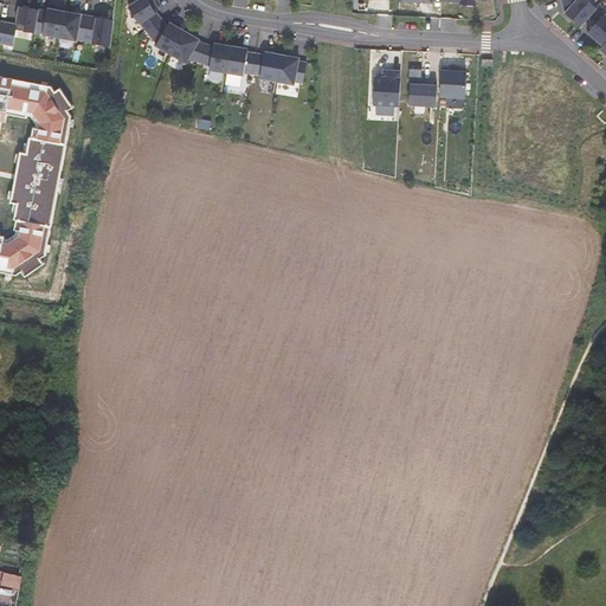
[(141,23),(147,32),(162,20),(158,12),(160,11),(155,4),(152,6),(147,0),(140,0),(129,7),(140,24),(141,23)]
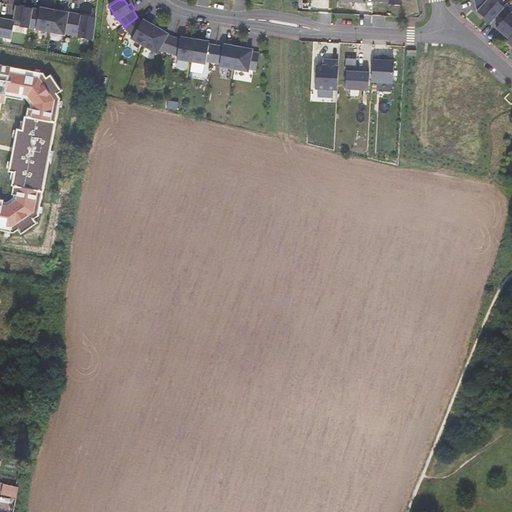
[(475,0),(477,10),(490,22),(496,15),(504,6),(503,6),(496,0),(475,0)]
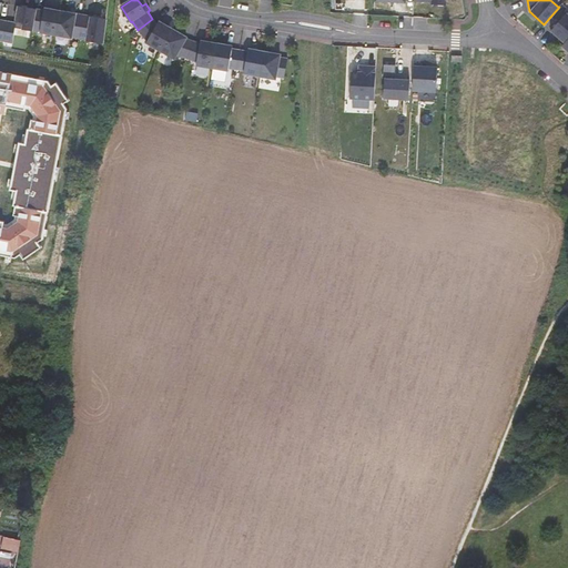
[(567,8),(561,3),(558,7),(559,7),(550,17),(558,22),(551,30),(565,42),(567,38),(567,14),(567,13),(567,11),(567,8)]
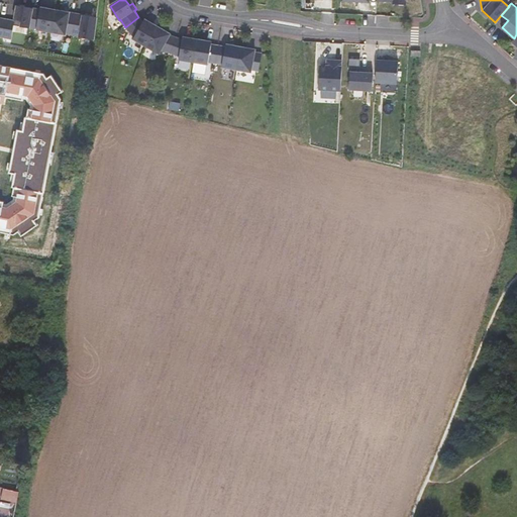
[(29,28),(33,8),(17,5),(14,21),(6,19),(3,37),(12,39),(14,25),(29,28)]
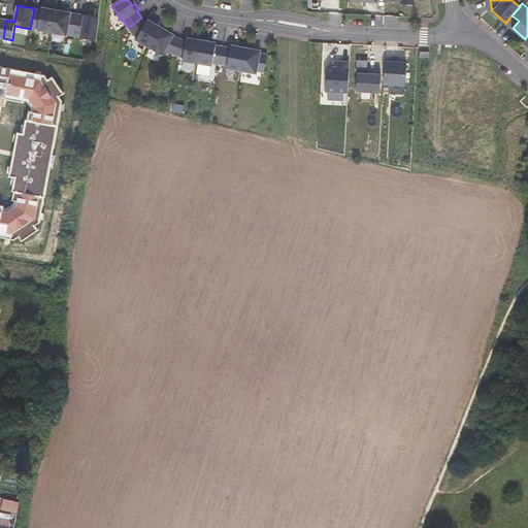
[(57,10),(41,7),(41,10),(34,8),(30,29),(53,33),(57,10)]
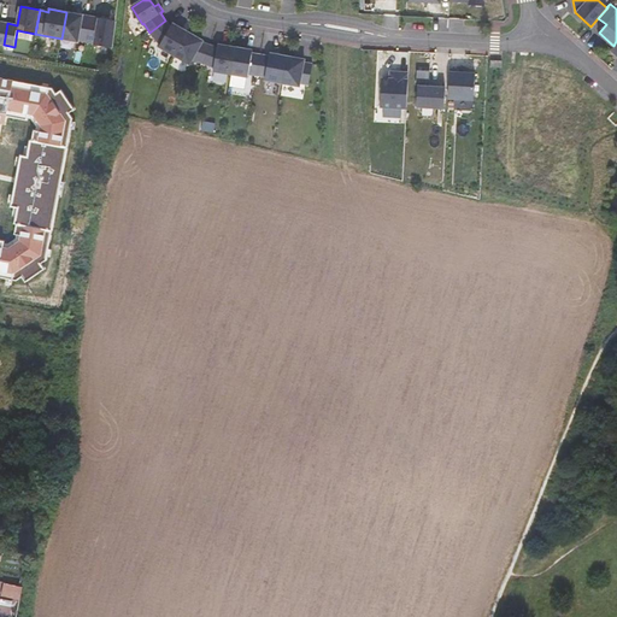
[(92,17),(66,12),(62,39),(78,41),(78,40),(87,42),(92,17)]
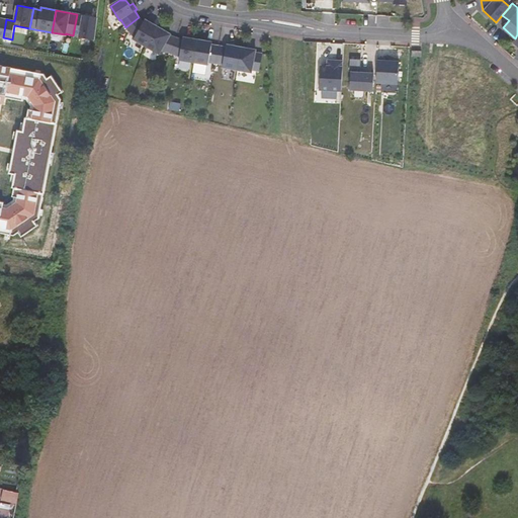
[(98,17),(77,14),(73,35),(80,36),(79,37),(94,39),(98,17)]
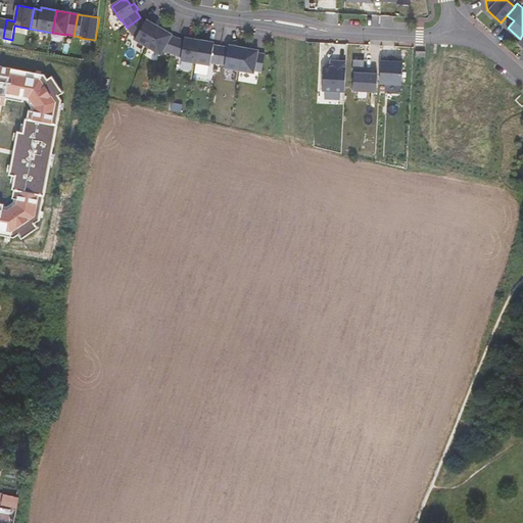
[(146,19),(145,22),(140,17),(127,28),(136,38),(135,40),(148,47),(159,27),(146,19)]
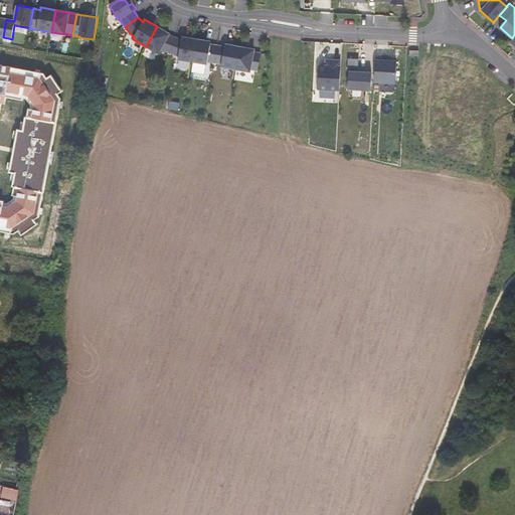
[(161,49),(170,52),(175,37),(169,35),(170,34),(157,26),(146,46),(158,53),(161,49)]
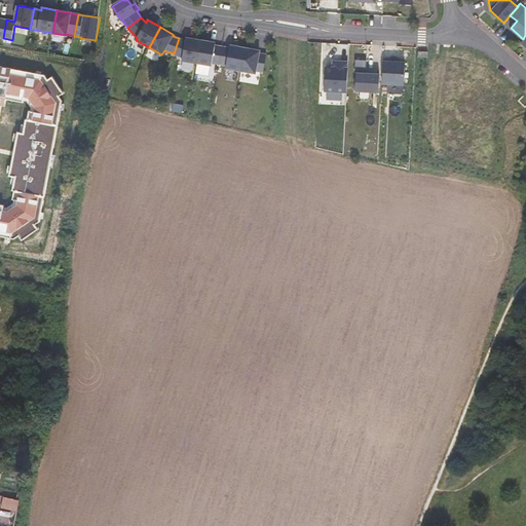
[(186,37),(186,40),(179,38),(174,53),(183,58),(182,61),(197,63),(201,40),(186,37)]
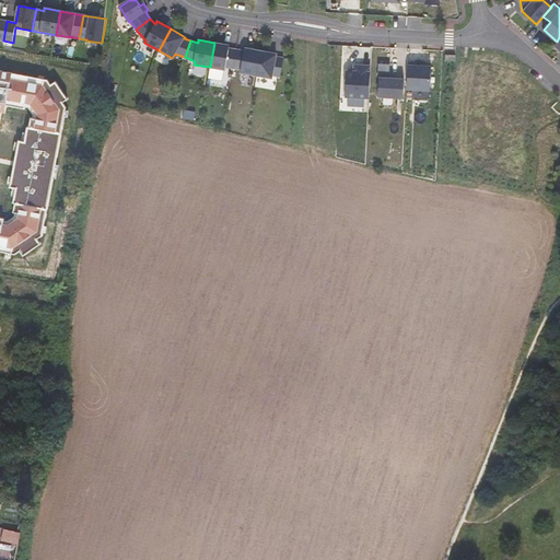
[(233,68),(236,49),(230,48),(230,45),(214,43),(210,67),(224,70),(225,67),(233,68)]
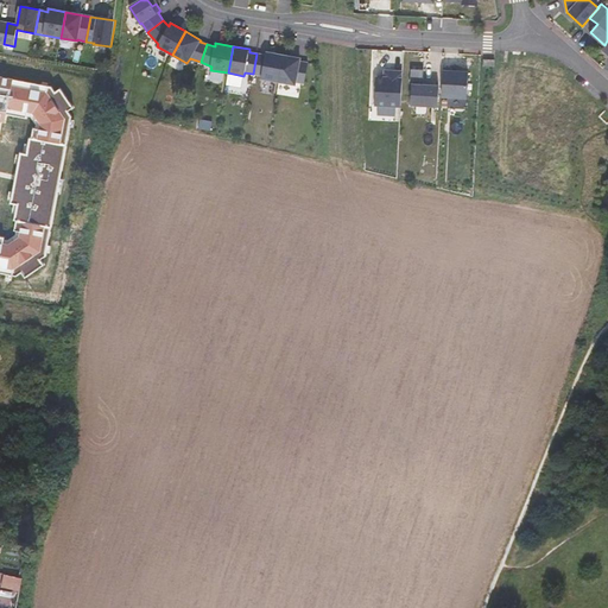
[(279,82),(284,55),(266,52),(266,55),(257,54),(253,74),(263,76),(261,78),(279,82)]
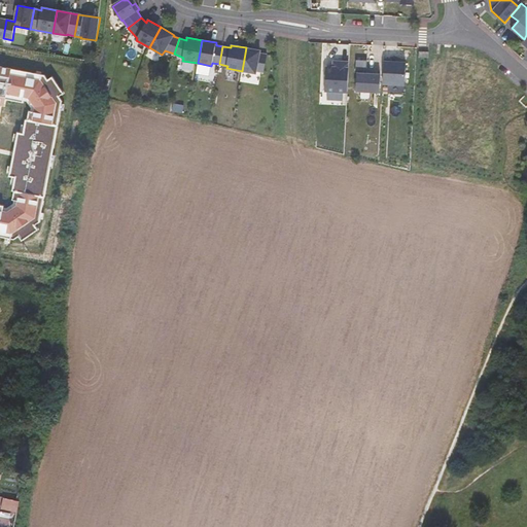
[(260,50),(246,47),(242,71),(256,73),(256,71),(264,72),(268,55),(259,54),(260,50)]
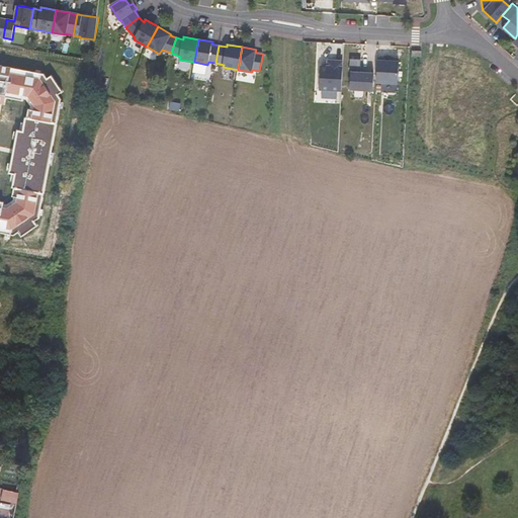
[(385,58),(377,58),(376,82),(398,83),(399,61),(385,61),(385,58)]
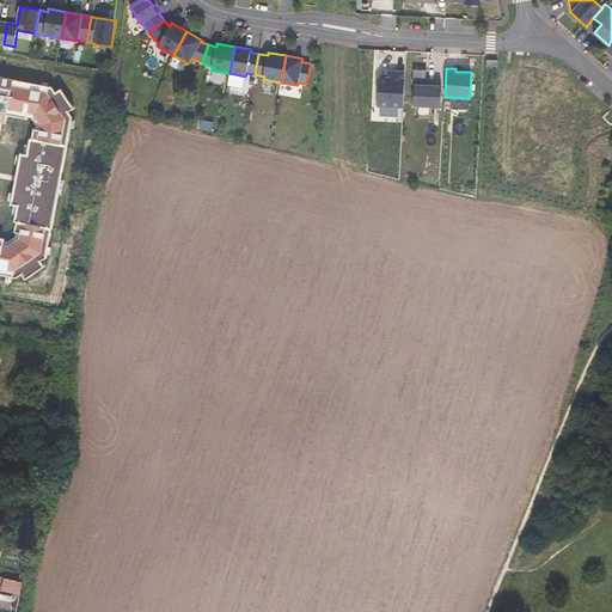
[(440,108),(441,86),(426,85),(427,69),(414,69),(412,84),(415,84),(414,106),(440,108)]
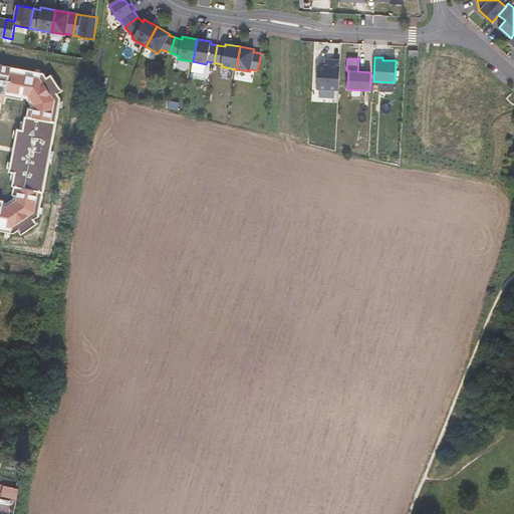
[(338,90),(340,60),(332,59),(332,65),(324,65),(318,64),(316,89),(338,90)]
